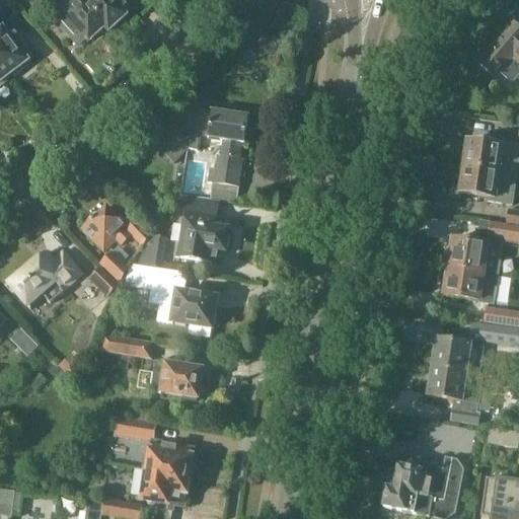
[(79,47),(102,25),(79,0),(59,0),(58,1),(47,11),(79,47)]
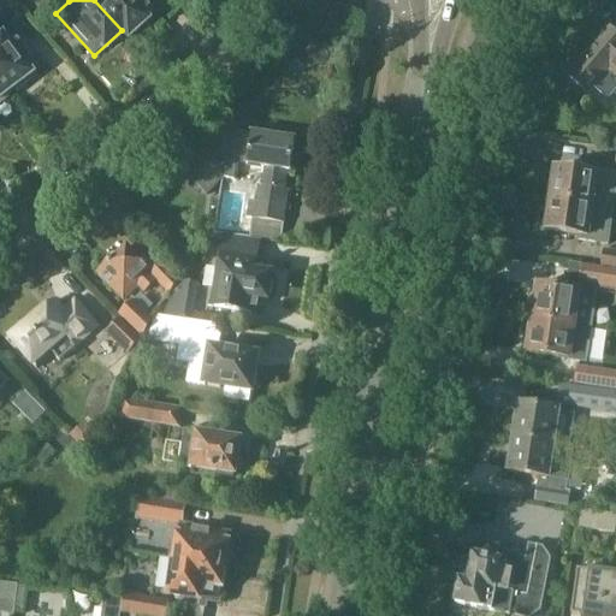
[(94,0),(122,30),(126,35),(129,34),(135,34),(142,27),(142,21),(146,18),(137,9),(143,3),(140,0),(94,0)]
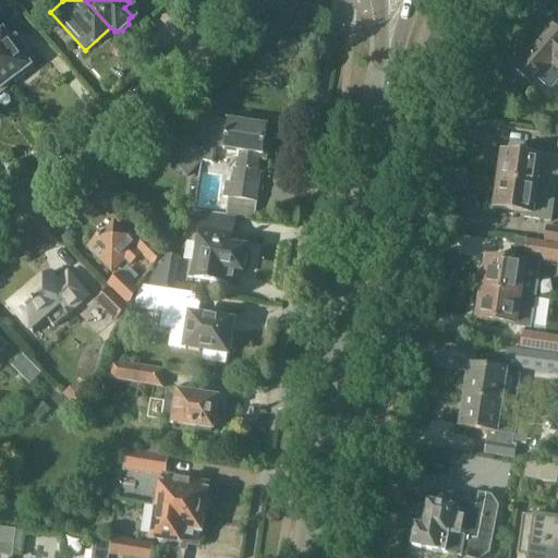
[(0,71),(10,84),(24,72),(22,70),(33,61),(25,52),(27,51),(15,35),(13,37),(7,27),(9,26),(0,14),(0,71)]
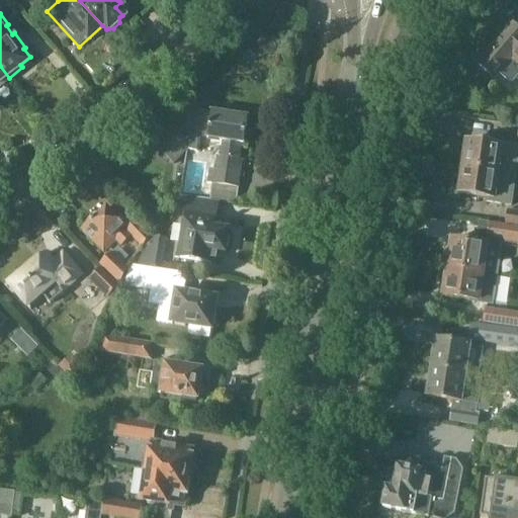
[(517,25),(513,21),(501,35),(502,36),(479,65),(495,79),(512,59),(517,64),(517,25)]
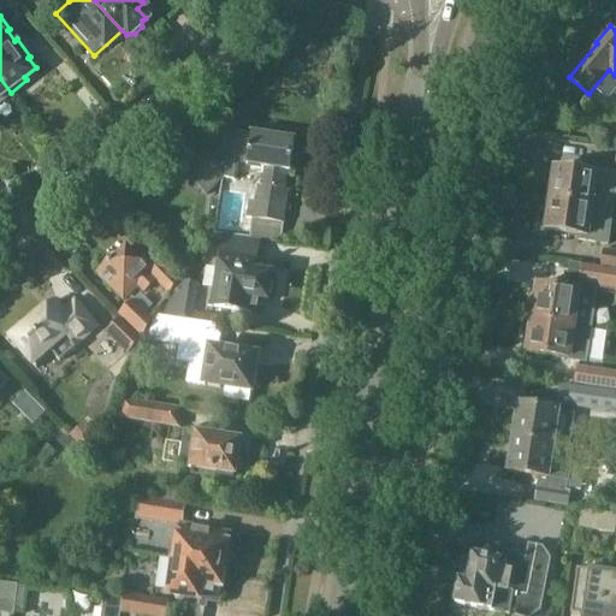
[(0,100),(11,93),(0,78),(0,100)]
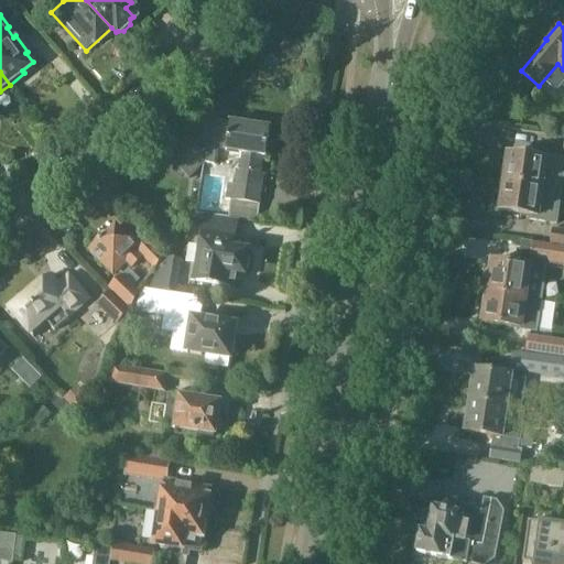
[(214,78),(204,88),(215,99),(225,88),(214,78)]
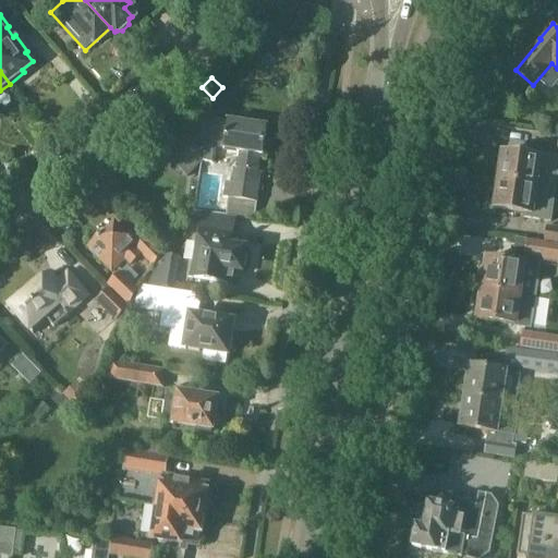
[(229,121),(228,121),(217,120),(211,126),(208,146),(205,145),(202,149),(204,153),(203,162),(214,164),(216,148),(225,149),(241,153),(239,169),(235,169),(233,183),(226,182),(223,197),(257,203),(262,173),(258,172),(261,155),(263,156),(267,126),(229,121)]
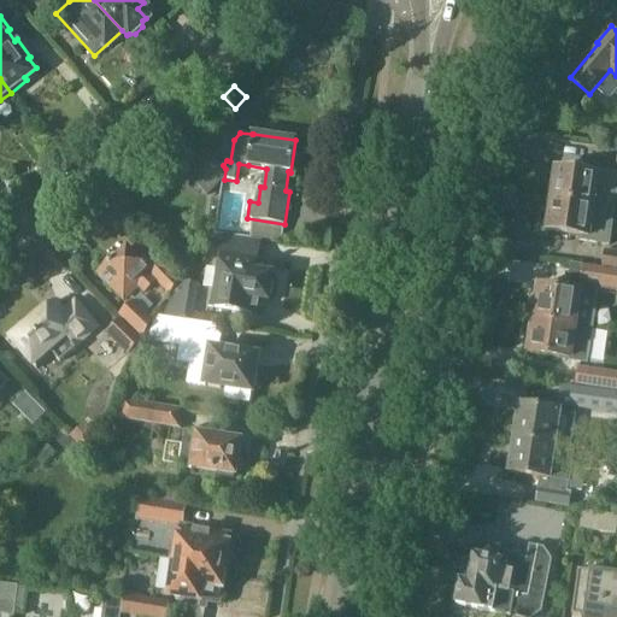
[(206,152),(195,163),(217,184),(223,178),(224,170),(206,152)]
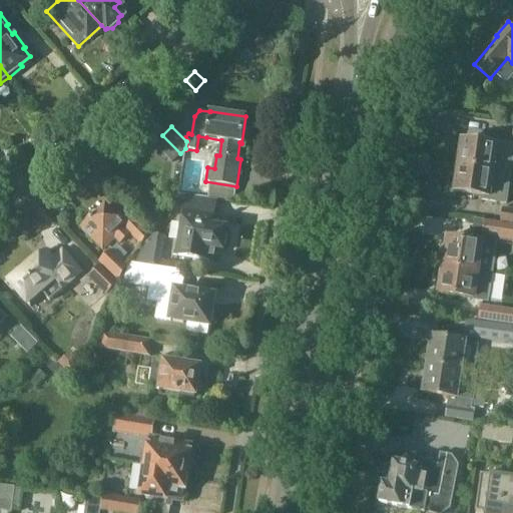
[(180,153),(162,135),(153,145),(171,163),(180,153)]
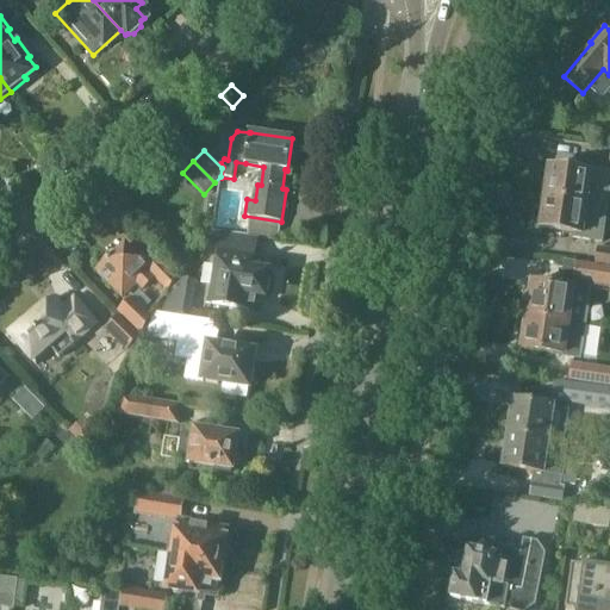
[(551,167),(546,198),(609,206),(609,194),(609,170),(584,167),(584,172),(551,167)]
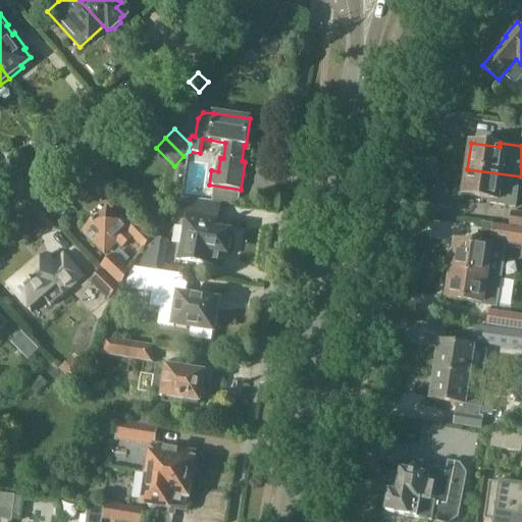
[(518,196),(521,176),(467,169),(463,195),(491,199),(490,203),(516,207),(518,198),(519,196),(518,196)]
